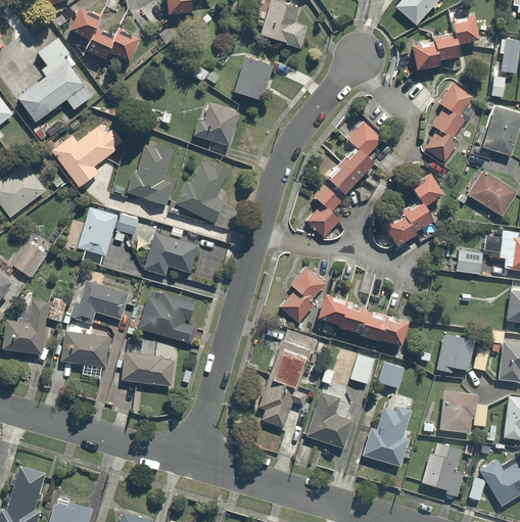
[(167,0),(168,13),(191,12),(190,0),(167,0)]
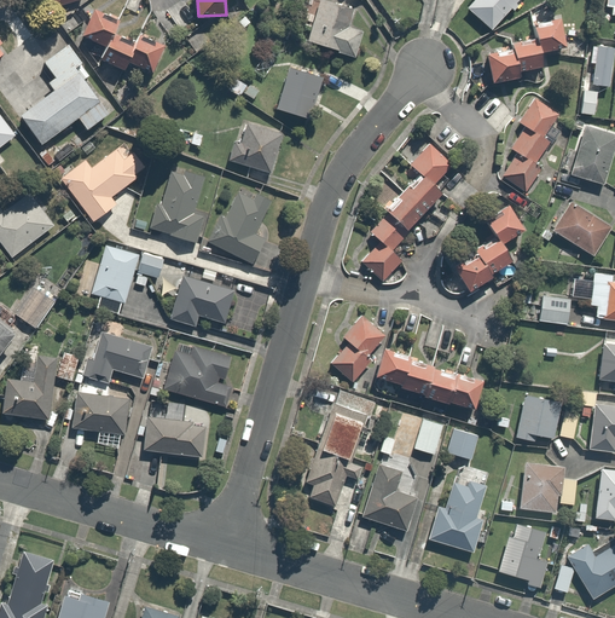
[(349,27),(357,4),(341,0),(320,0),(309,40),(359,53),(366,30),(349,27)]
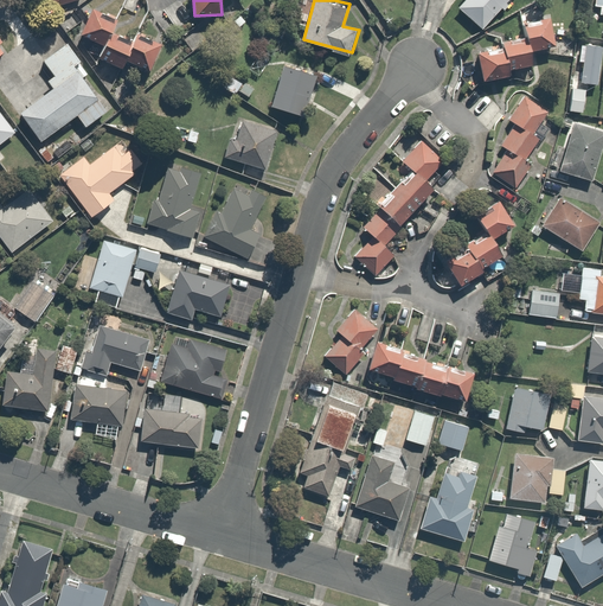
[(508,0),(464,0),(459,7),(483,30),(508,0)]
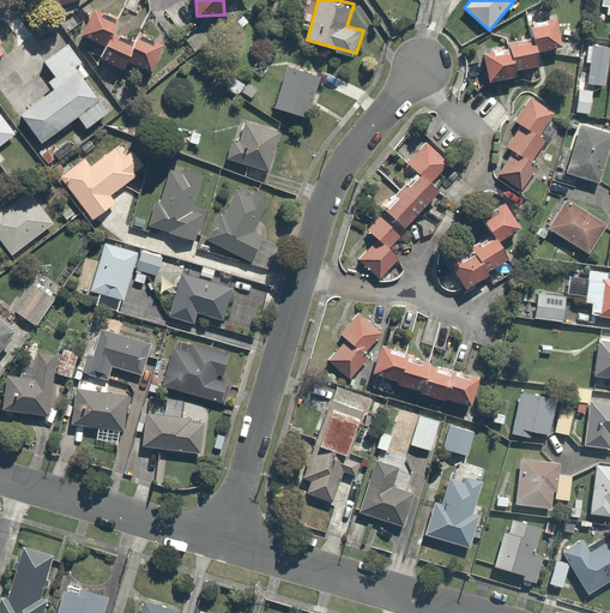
[(118,17),(94,5),(80,32),(103,44),(96,56),(122,70),(127,59),(151,71),(164,44),(137,31),(130,43),(109,34),(118,17)]
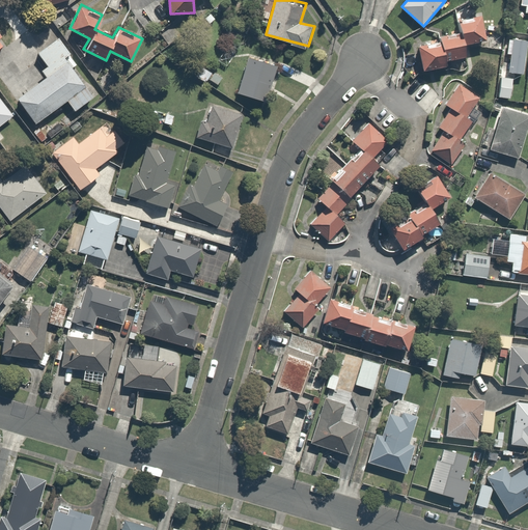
[(426,45),(418,47),(421,70),(447,66),(446,59),(466,57),(464,44),(487,40),(482,12),(478,14),(477,6),(456,9),(459,28),(439,31),(440,40),(426,42),(426,45)]
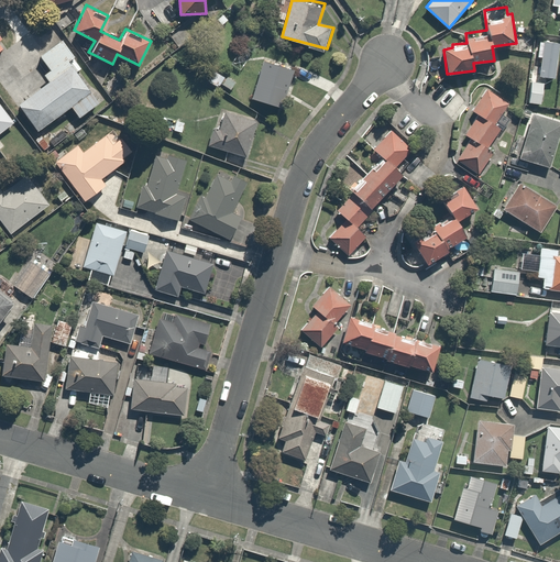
[(559,76),(559,41),(539,37),(536,73),(539,73),(539,78),(558,80),(559,76)]
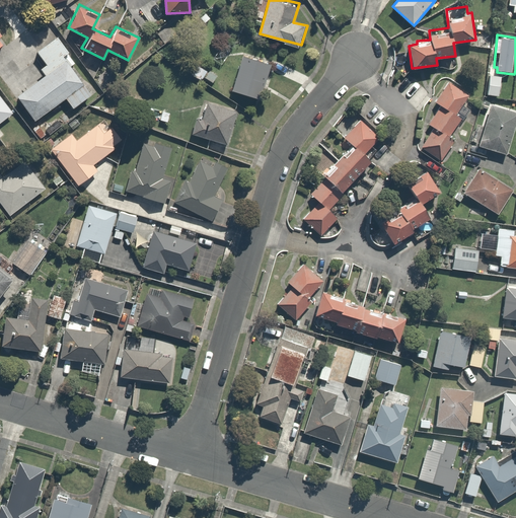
[(61,38),(41,52),(55,71),(18,96),(37,124),(68,103),(76,114),(101,96),(61,38)]
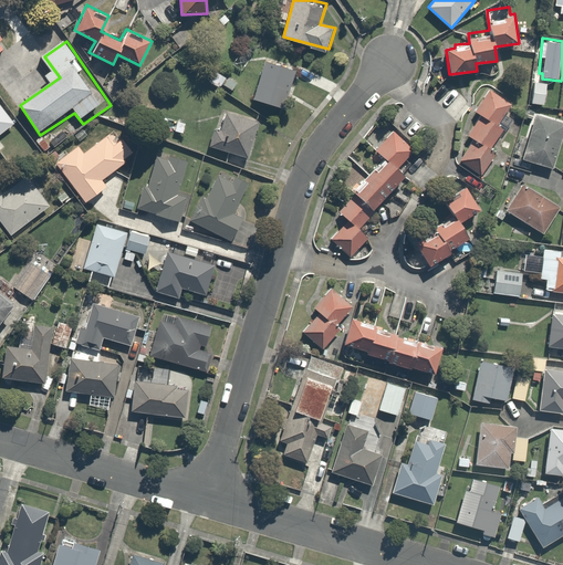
[(296,69),(264,59),(252,97),(283,107),(296,69)]
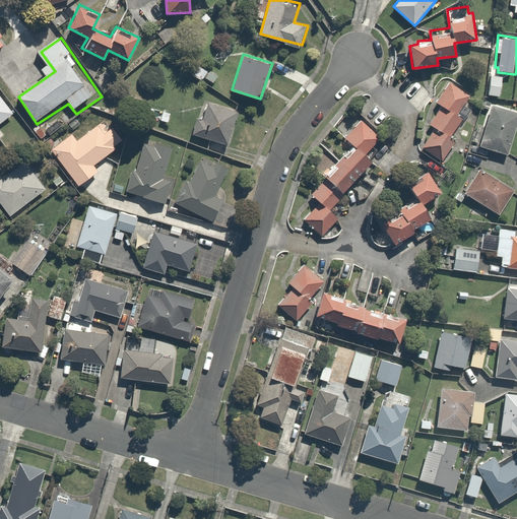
[(504,75),(491,74),(489,94),(502,95),(504,75)]
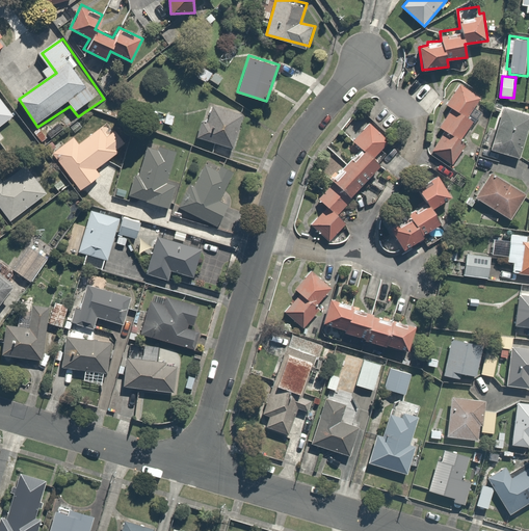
[(470,114),(479,95),(457,83),(446,107),(451,110),(442,129),(444,130),(433,152),(458,164),(470,140),(466,138),(476,117),(470,114)]
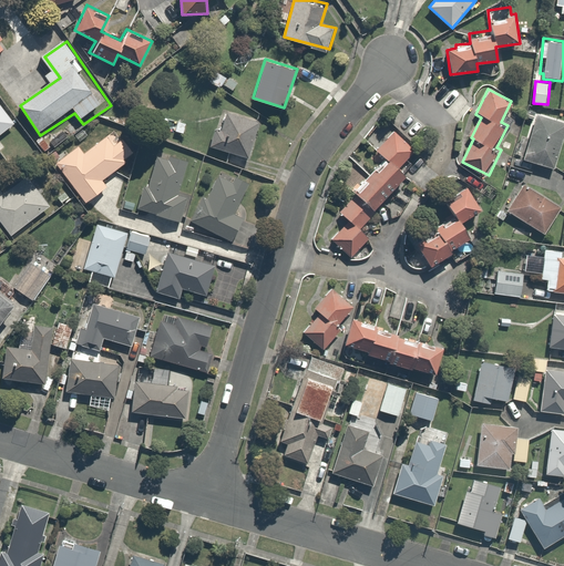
[(0,134),(16,122),(0,102),(0,134)]
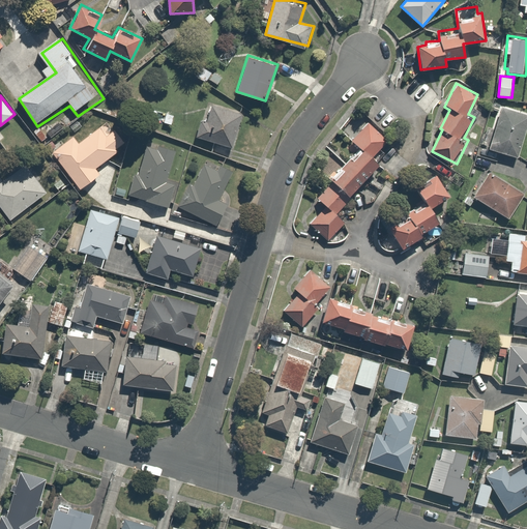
[(241,112),(210,105),(206,119),(200,118),(196,139),(233,148),(241,112)]
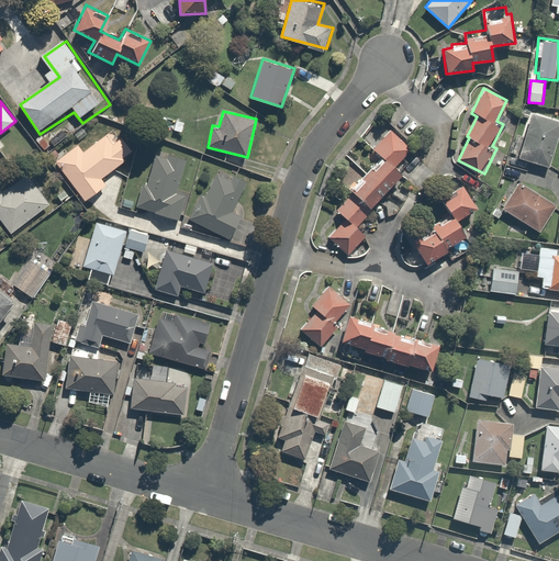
[(527,121),(516,157),(549,168),(558,137),(558,121),(525,111),(523,120),(527,121)]
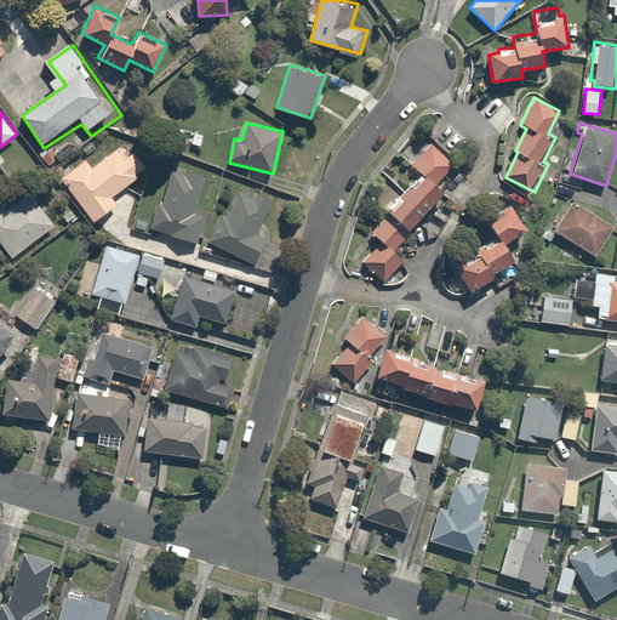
[(89,158),(61,176),(93,222),(119,204),(113,195),(152,169),(131,141),(95,166),(89,158)]
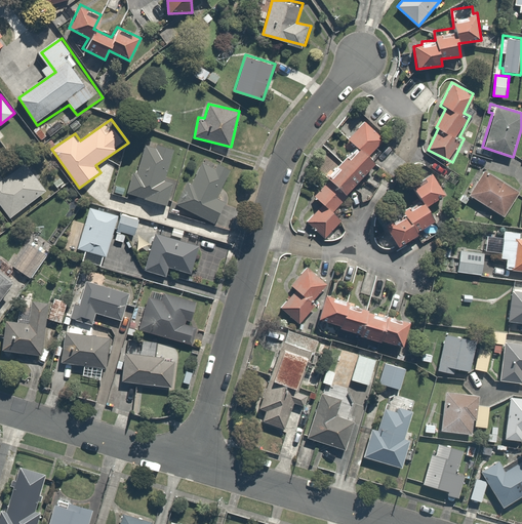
[(386,136),(366,119),(349,139),(356,145),(329,176),(332,178),(316,197),(323,203),(307,223),(324,238),(342,218),(333,211),(378,158),(372,153),(386,136)]
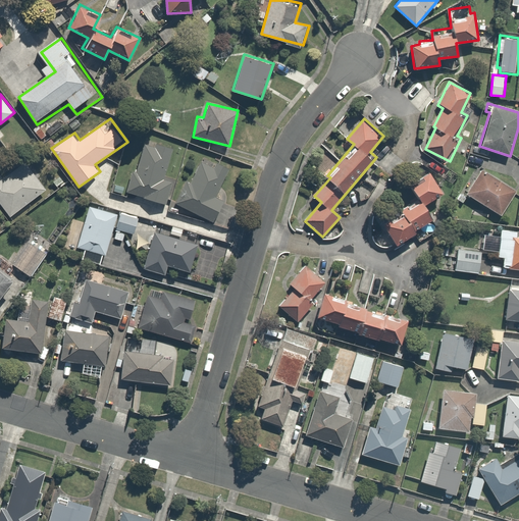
[(173,149),(147,141),(138,170),(134,169),(127,191),(169,203),(175,184),(164,180),(173,149)]
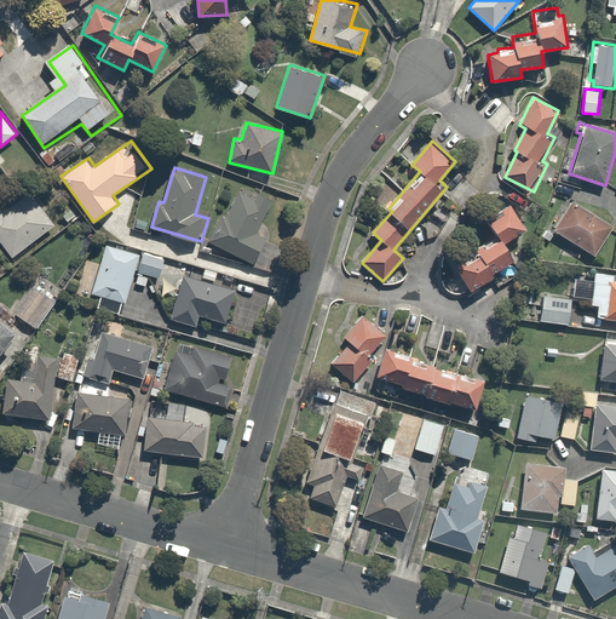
[(0,200),(0,240),(12,254),(53,222),(22,183),(0,200)]
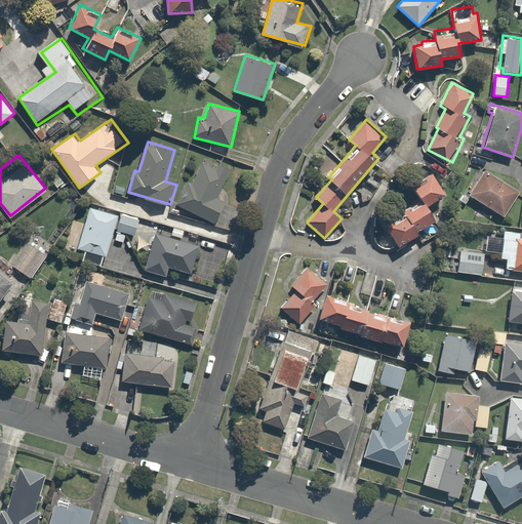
[(175,203),(217,223),(228,201),(218,197),(231,171),(204,159),(193,184),(186,180),(175,203)]
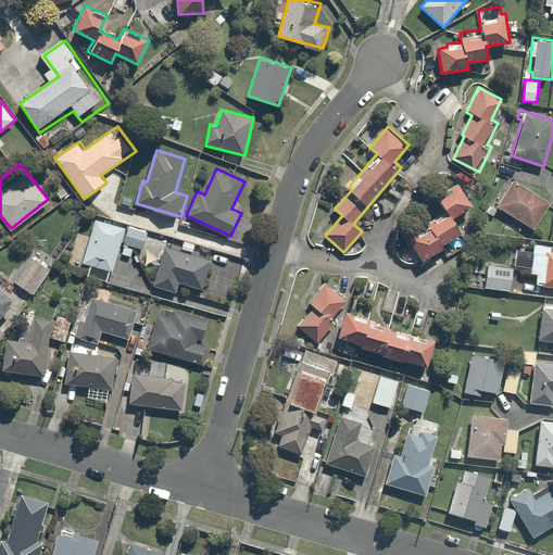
[(551,204),(513,180),(497,207),(535,231),(551,204)]
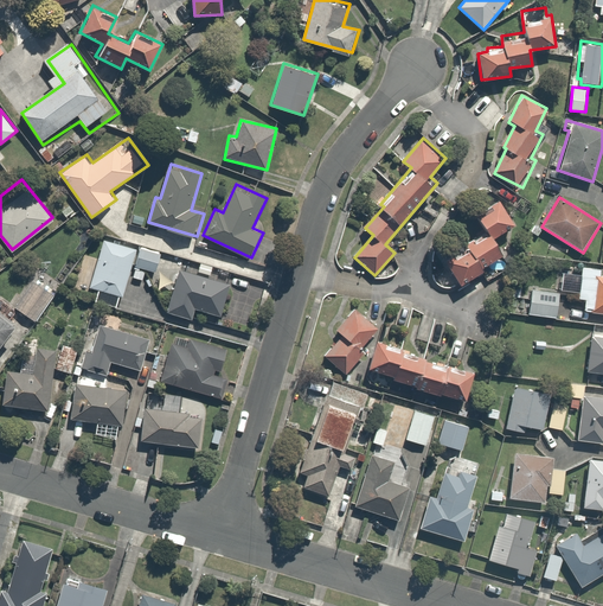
[(513,223),(496,201),(474,217),(482,230),(461,246),(463,250),(444,263),(459,285),(505,252),(494,237),(513,223)]
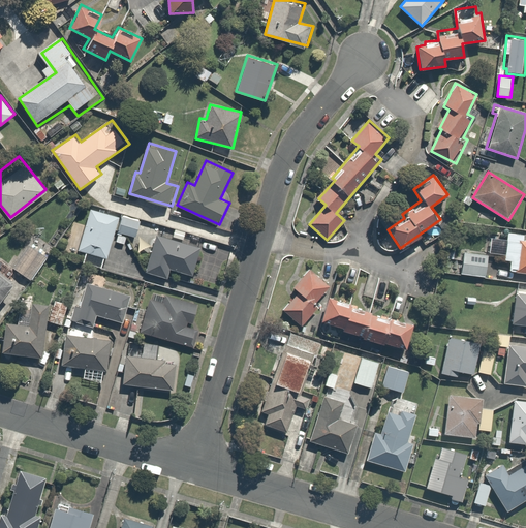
[(85,238),(81,250),(106,257),(119,217),(93,210),(89,225),(74,221),(70,234),(85,238)]
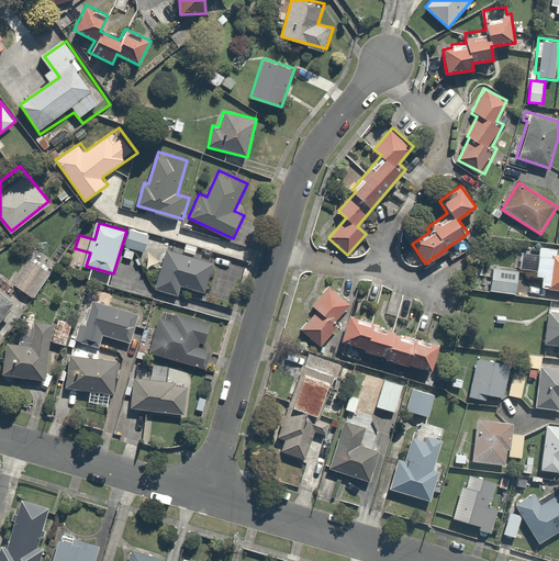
[(151,234),(132,228),(127,245),(145,250),(151,234)]
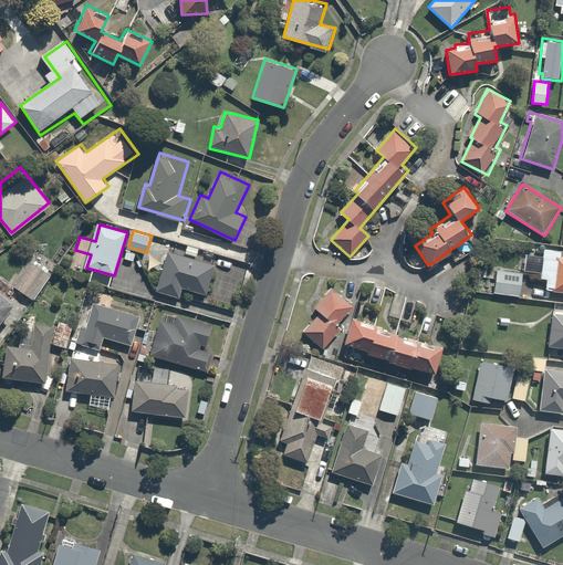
[(546,279),(545,289),(562,291),(562,258),(562,249),(544,248),(541,279),(546,279)]
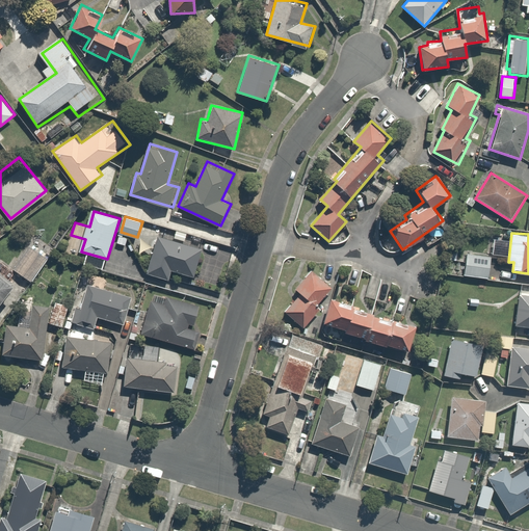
[(170,272),(192,280),(202,250),(158,237),(147,273),(167,281),(170,272)]
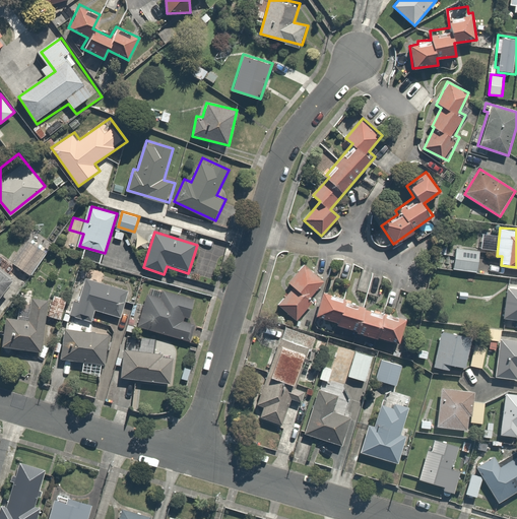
[(51,256),(28,241),(13,264),(36,279),(51,256)]
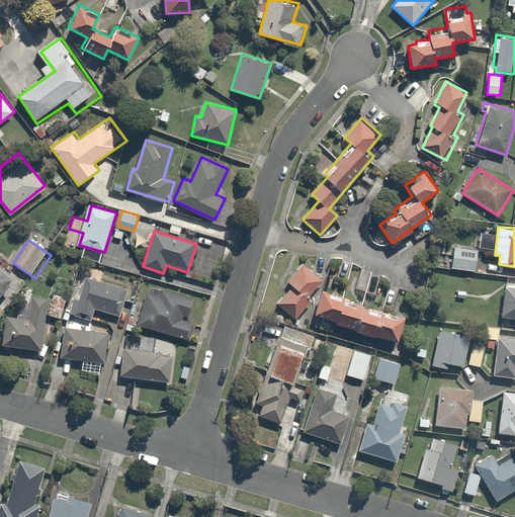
[(479,247),(455,244),(452,268),(476,271),(479,247)]
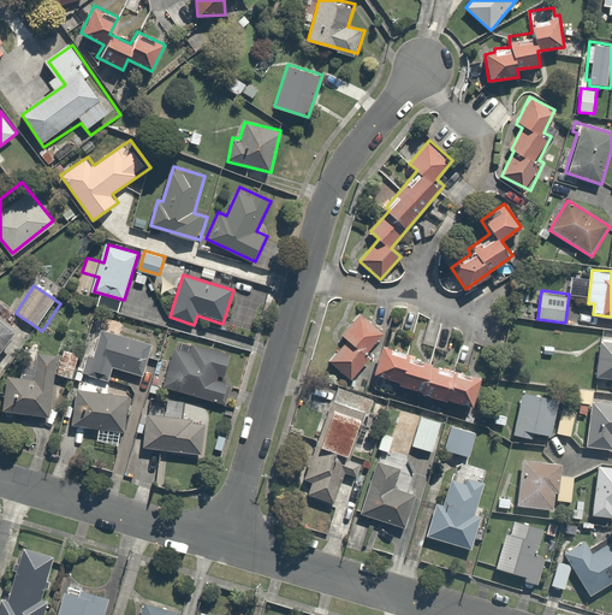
[(384,331),(361,312),(342,336),(344,338),(326,361),(352,383),(375,354),(369,349),(384,331)]
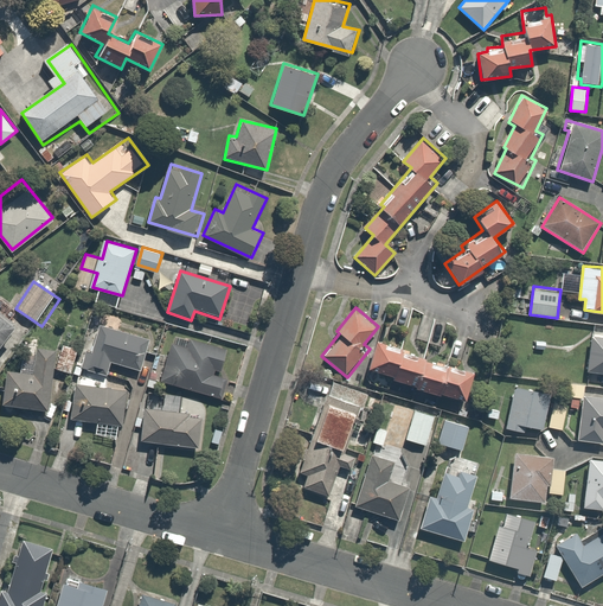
[(0,344),(13,325),(0,316),(0,344)]
